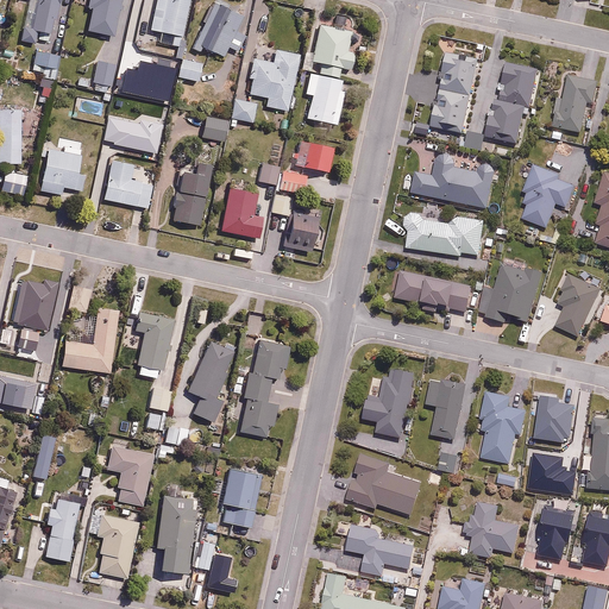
[(37,0),(32,26),(23,24),(20,39),(36,42),(38,29),(52,32),(58,0),(37,0)]
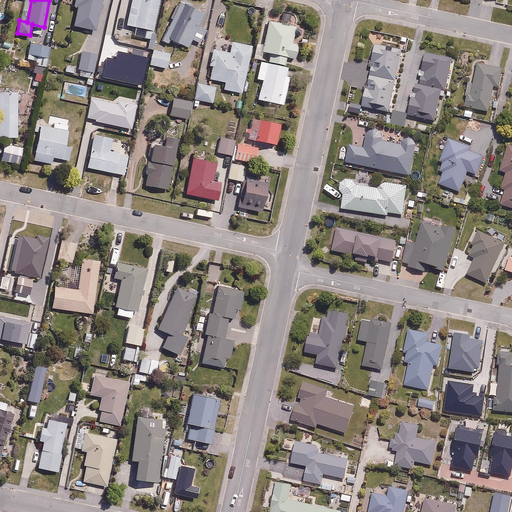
[(102,0),(73,0),(72,6),(77,7),(74,24),(96,29),(102,0)]
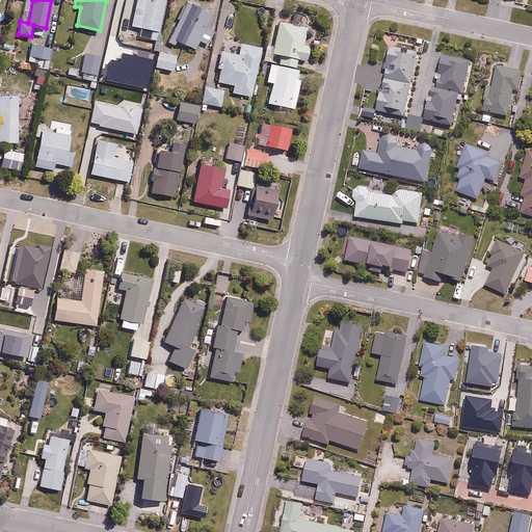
[(139,37),(158,41),(165,0),(138,0),(134,25),(141,26),(139,37)]
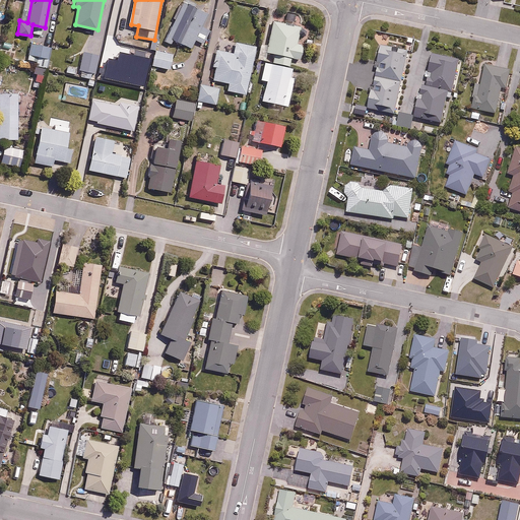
[(202,45),(210,30),(202,26),(209,13),(187,1),(167,40),(172,43),(174,40),(190,49),(195,41),(202,45)]
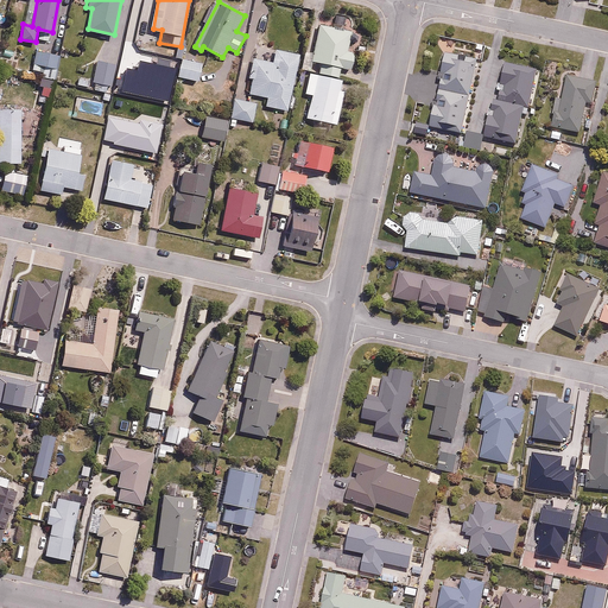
[(312,61),(349,70),(355,51),(347,49),(352,31),(321,23),(320,27),(314,25),(303,68),(310,69),(312,61)]
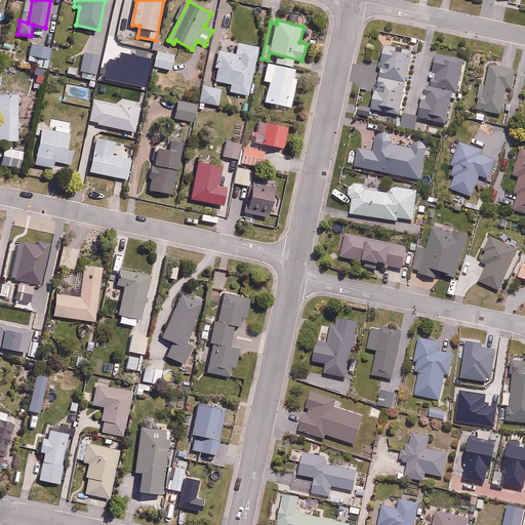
[(35,85),(43,87),(51,44),(31,41),(28,59),(36,61),(34,74),(37,74),(35,85)]
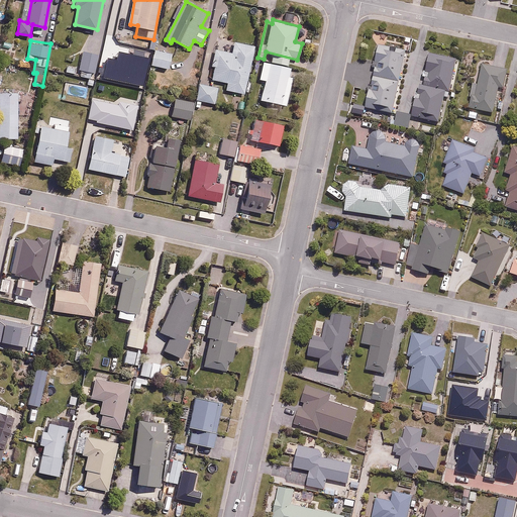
[(233,53),(214,48),(211,66),(215,67),(212,80),(226,83),(225,89),(245,93),(255,44),(235,40),(233,53)]
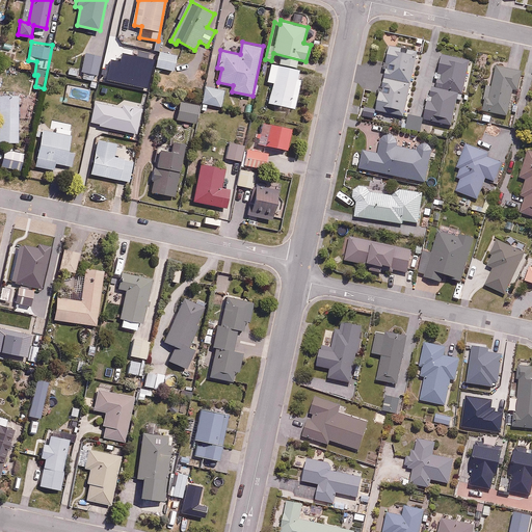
[(404,114),(417,53),(388,48),(376,109),(404,114)]
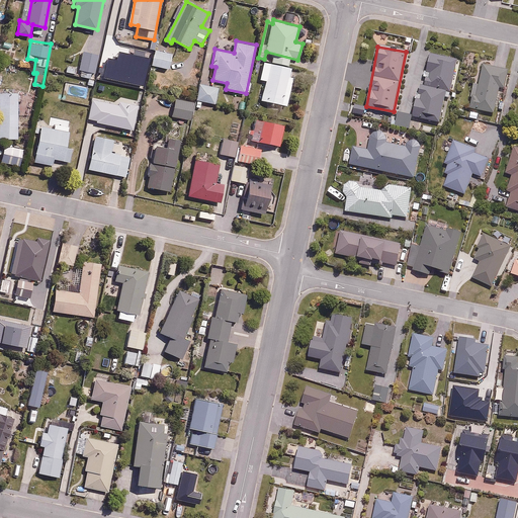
[(174,53),(154,48),(150,65),(170,69),(174,53)]
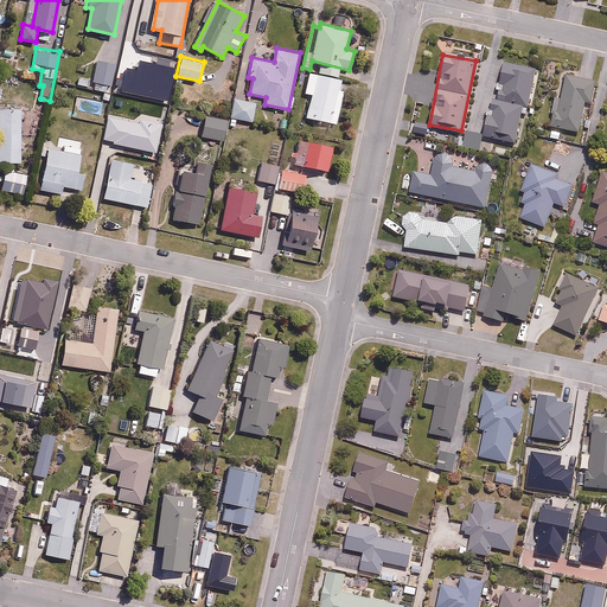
[(115,62),(96,58),(93,81),(112,84),(115,62)]
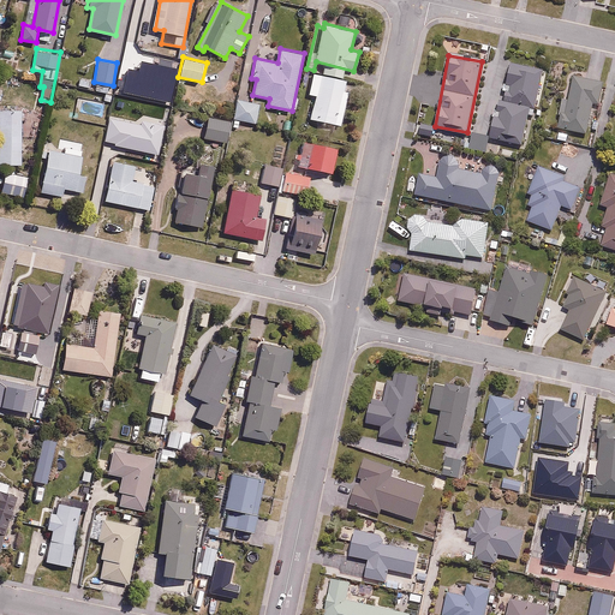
[(500,100),(497,108),(503,109),(502,114),(495,113),(490,142),(523,149),(530,112),(535,113),(542,76),(511,70),(505,100),(500,100)]
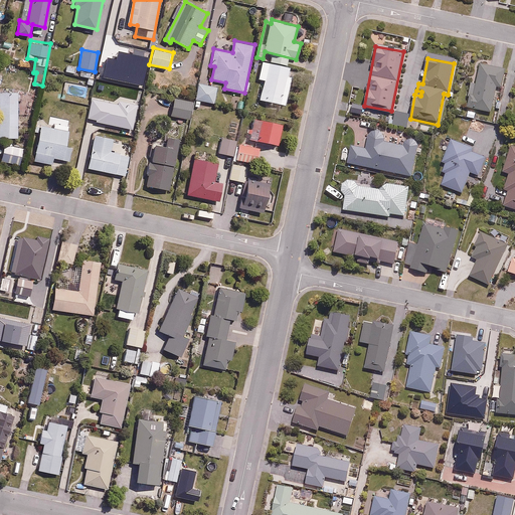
[(294,67),(262,59),(256,79),(264,80),(260,100),(285,106),(294,67)]
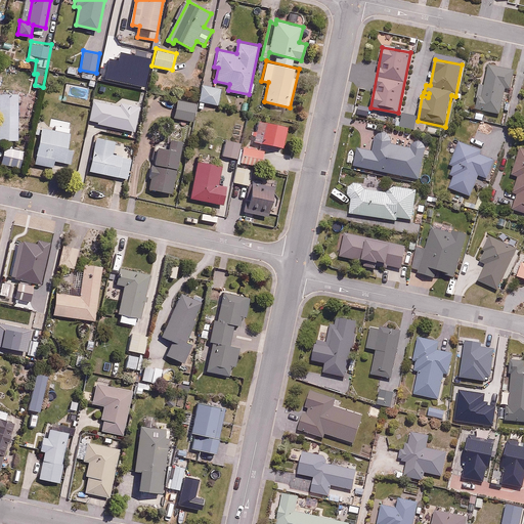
[(479,85),(474,107),(501,114),(507,88),(510,89),(514,71),(487,64),(483,86),(479,85)]
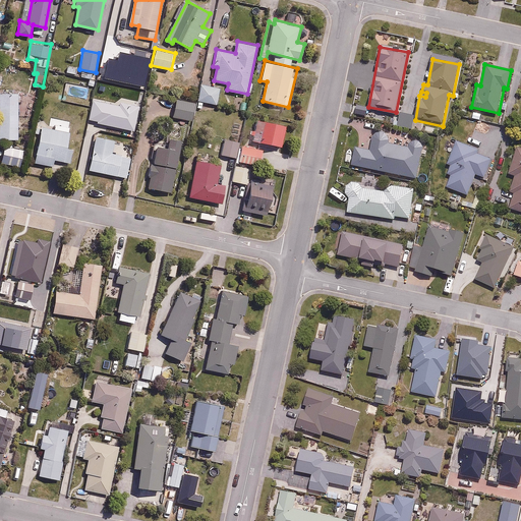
[(221,88),(203,83),(198,100),(217,104),(221,88)]
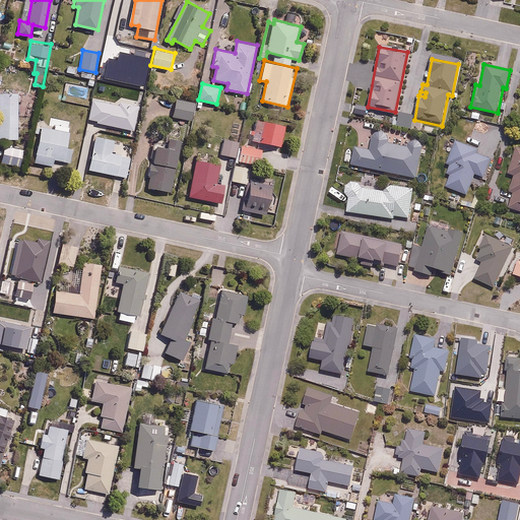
[(17,92),(0,91),(0,137),(18,137),(17,92)]
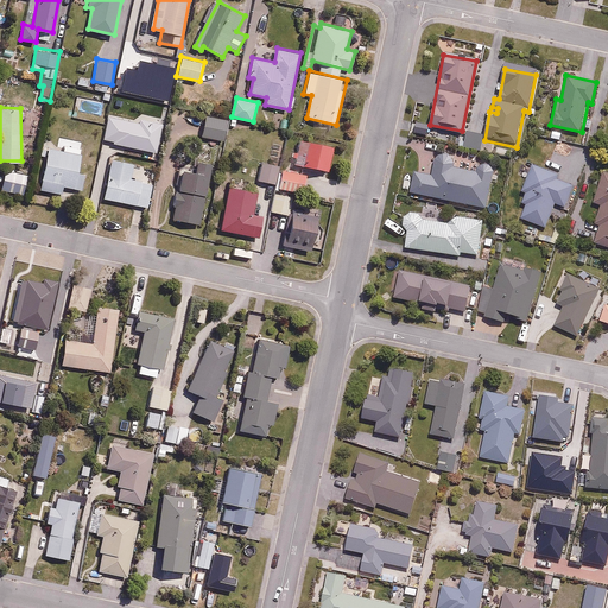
[(106,116),(74,109),(71,116),(105,125),(106,116)]
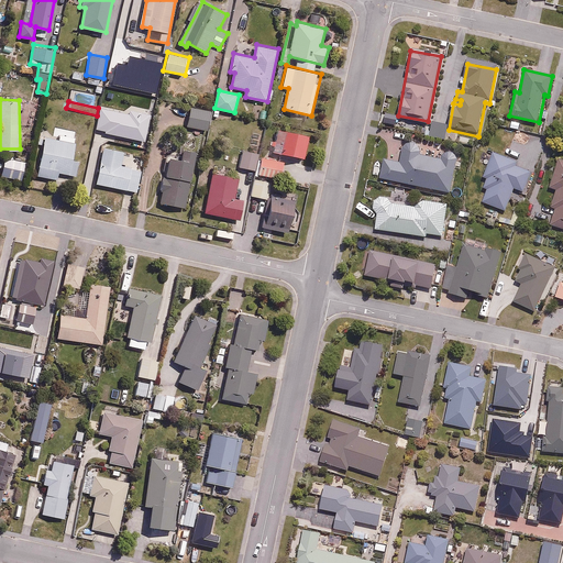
[(212,111),(192,107),(188,125),(208,130),(212,111)]
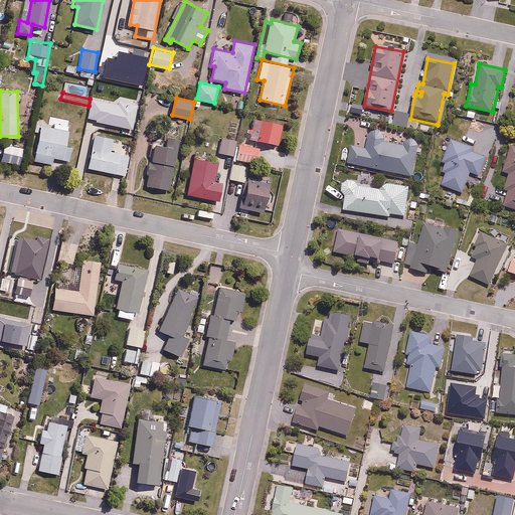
[(284,123),(254,118),(250,139),(280,144),(284,123)]
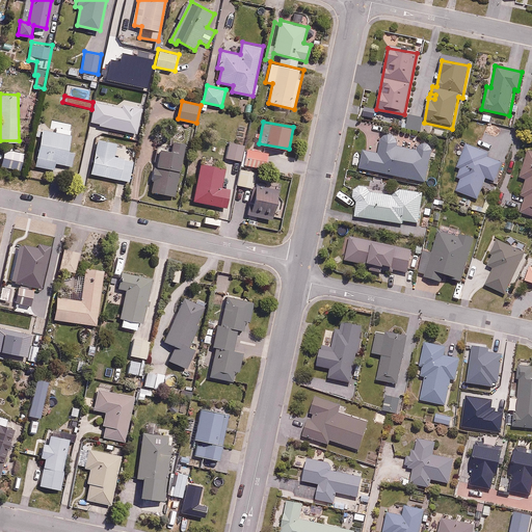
[(68,152),(72,131),(43,125),(34,165),(54,169),(56,161),(71,164),(73,153),(68,152)]
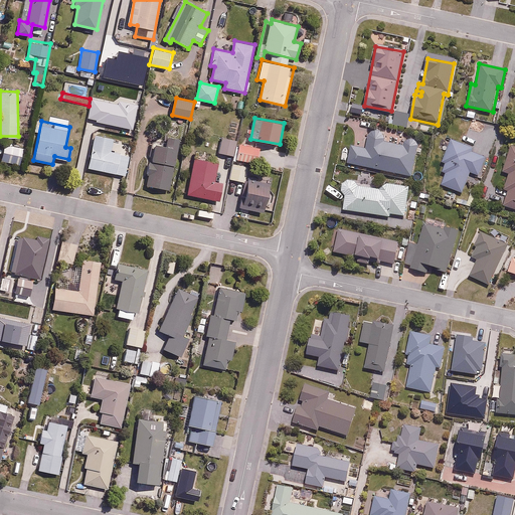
[(404,145),(385,141),(387,134),(373,130),(371,137),(365,136),(362,147),(352,144),(348,161),(412,176),(419,141),(406,138),(404,145)]
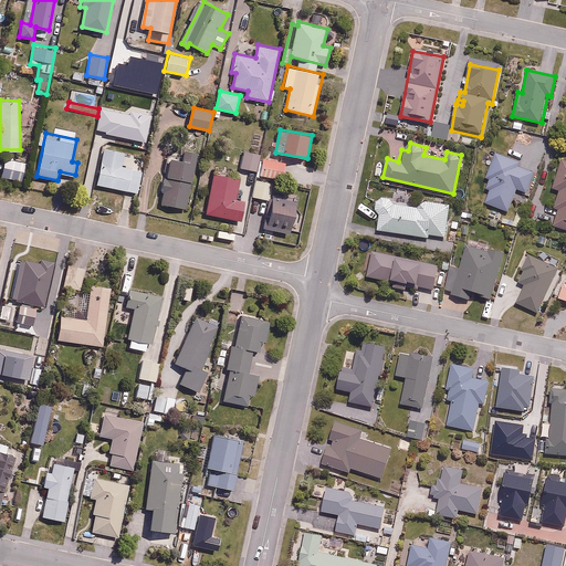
[(121,166),(124,152),(104,148),(97,184),(137,191),(142,169),(121,166)]
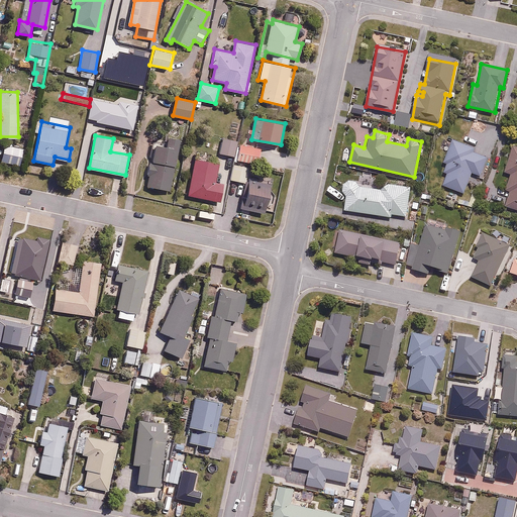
[(240,144),(240,147),(236,147),(237,138),(223,135),(221,153),(235,156),(234,161),(260,165),(262,147),(240,144)]
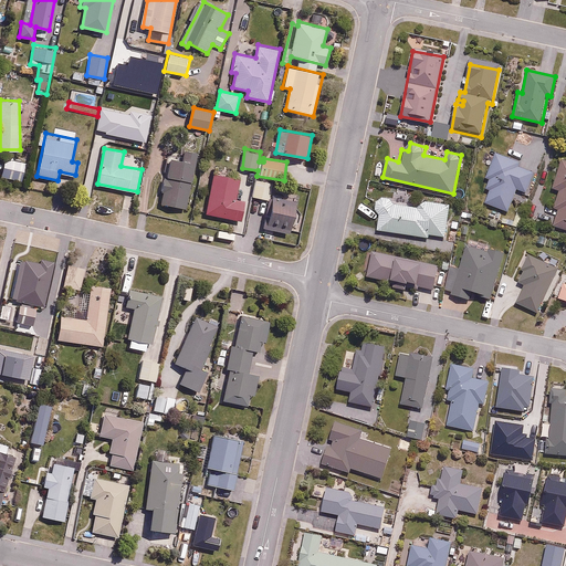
[(182,159),(169,157),(161,203),(189,208),(198,153),(185,150),(182,159)]
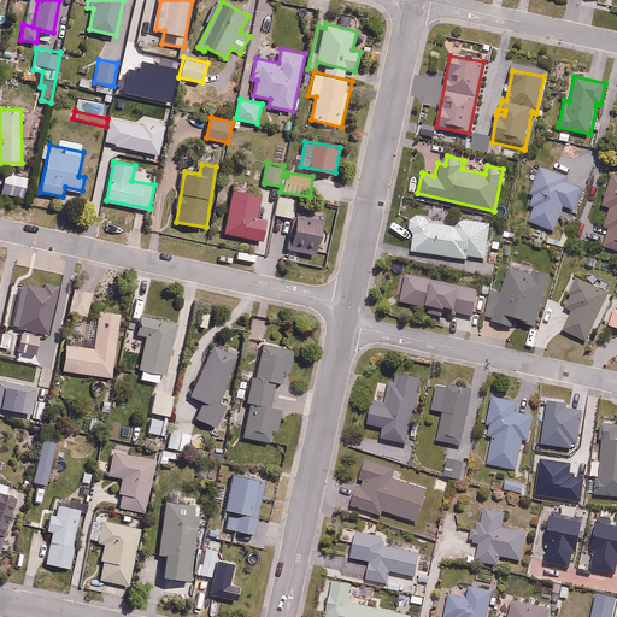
[(568,175),(540,165),(528,204),(534,205),(529,222),(554,230),(563,205),(575,210),(583,184),(566,178),(568,175)]
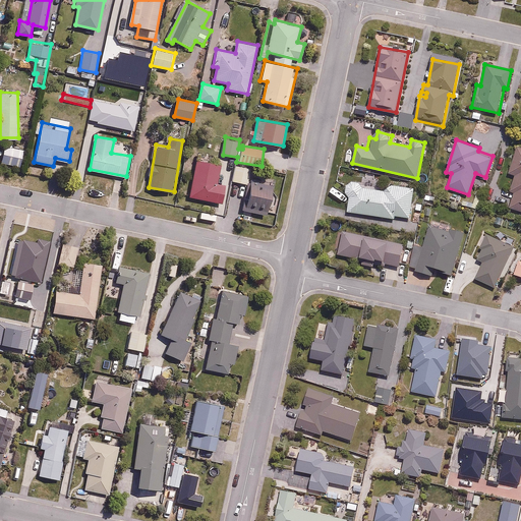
[(24,150),(4,146),(0,163),(20,168),(24,150)]
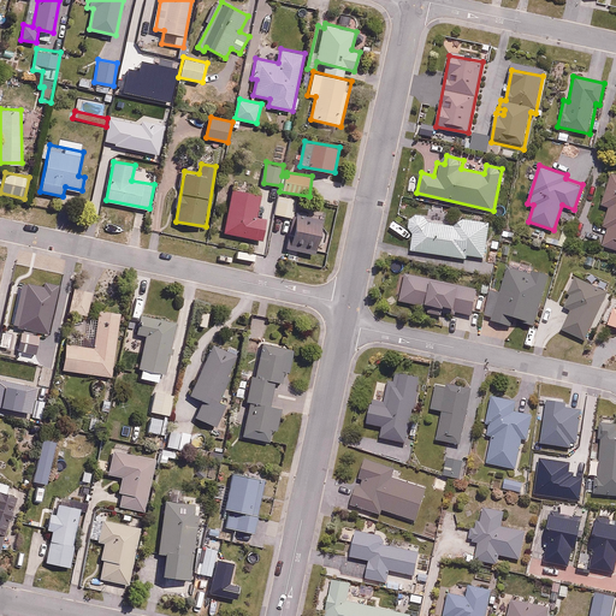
[(615,175),(610,173),(600,206),(606,207),(602,225),(609,227),(604,246),(615,248),(615,175)]
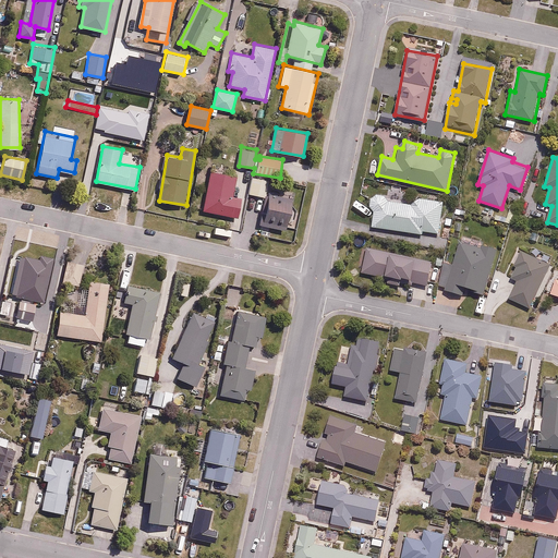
[(234,196),(237,176),(209,171),(204,210),(238,216),(241,197),(234,196)]
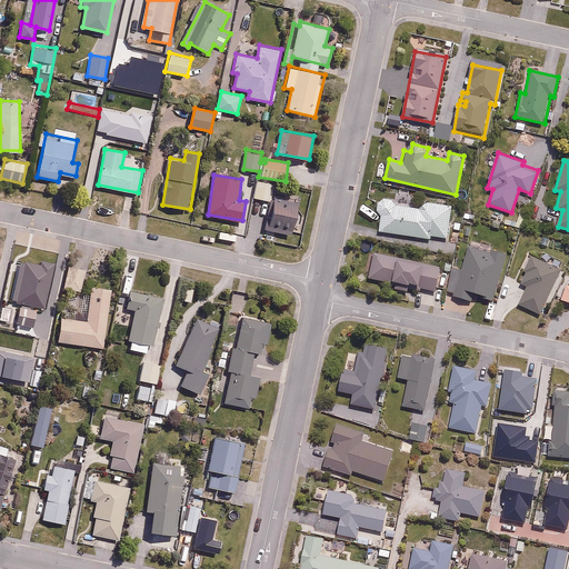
[(275,185),(256,181),(252,197),(271,200),(275,185)]
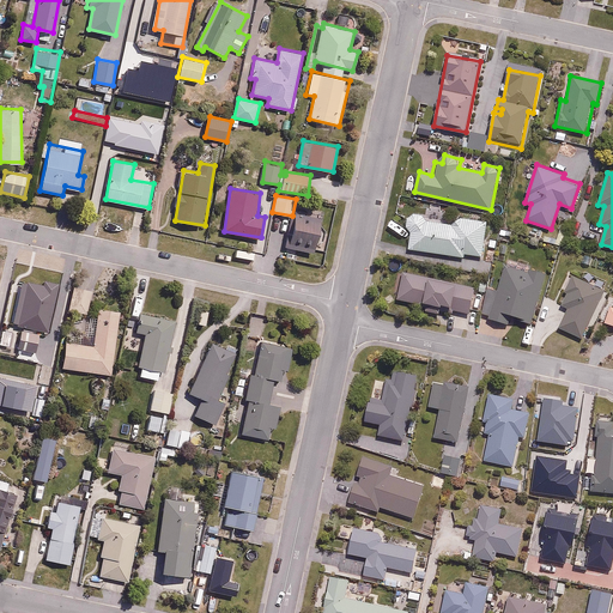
[(460,224),(426,220),(426,214),(412,212),(408,252),(466,258),(466,254),(484,256),(487,220),(461,217),(460,224)]
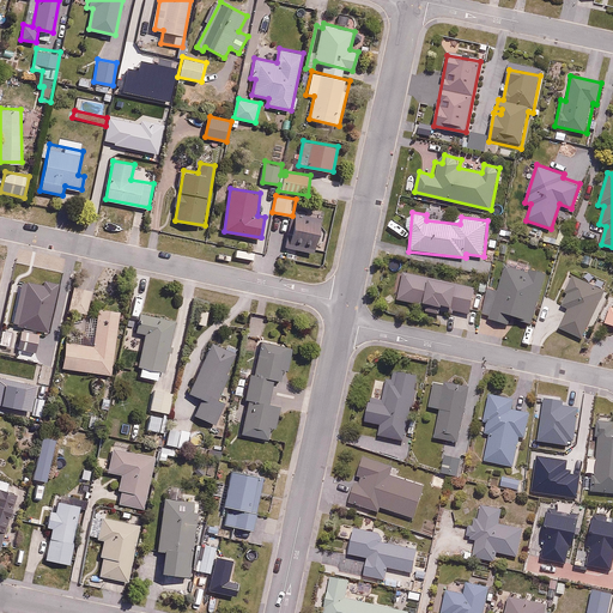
[(323,219),(295,214),(287,249),(316,255),(323,219)]
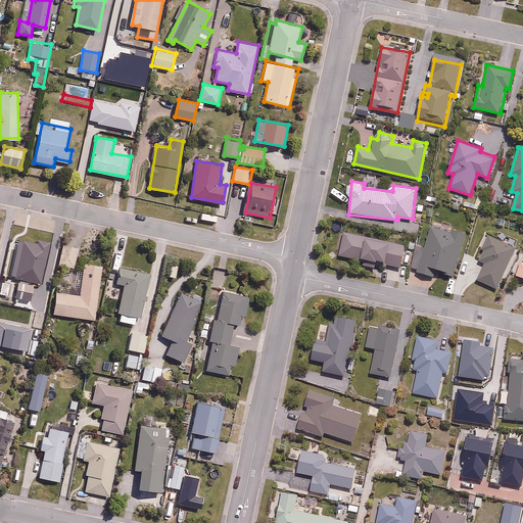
[(418,269),(417,273),(436,277),(437,273),(456,277),(467,233),(432,224),(426,248),(417,246),(412,267),(418,269)]
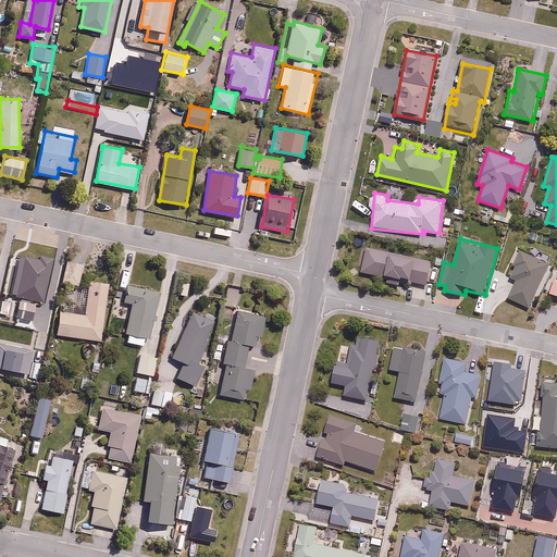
[(366,246),(360,272),(387,277),(388,276),(412,281),(411,283),(428,286),(433,260),(366,246)]
